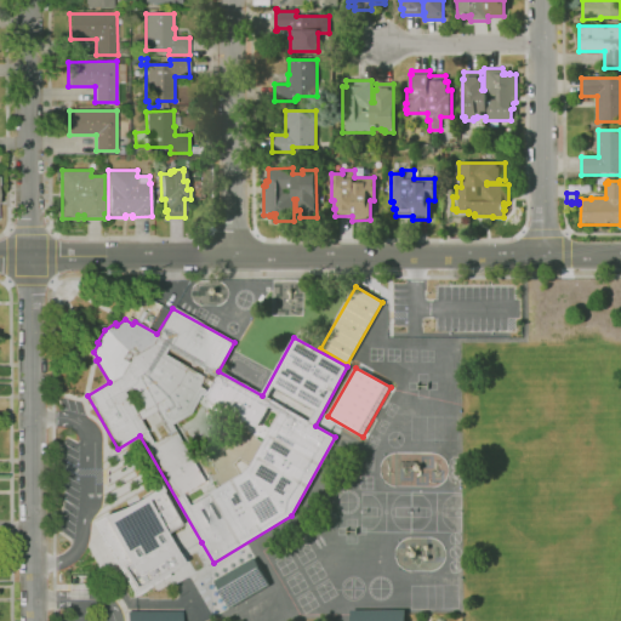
[(136,597),(171,576),(169,573),(183,564),(178,554),(166,534),(180,525),(158,486),(141,499),(121,508),(101,516),(102,518),(93,523),(136,597)]
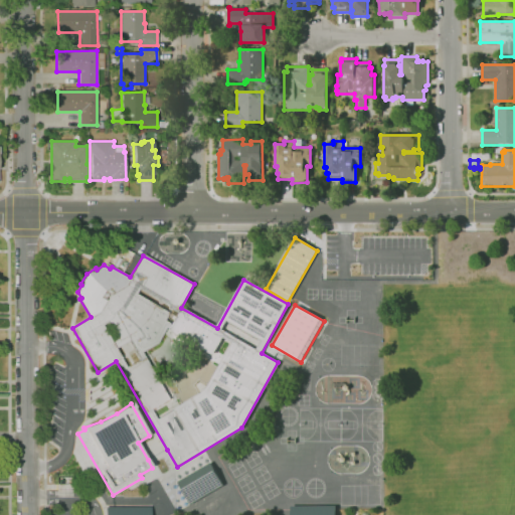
[(177,482),(210,463),(215,471),(223,484),(190,504),(182,490),(177,482)]
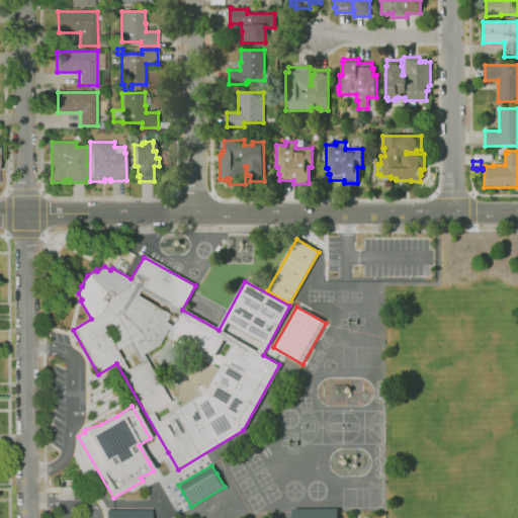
[(292,517),(292,509),(337,509),(337,517),(292,517)]
